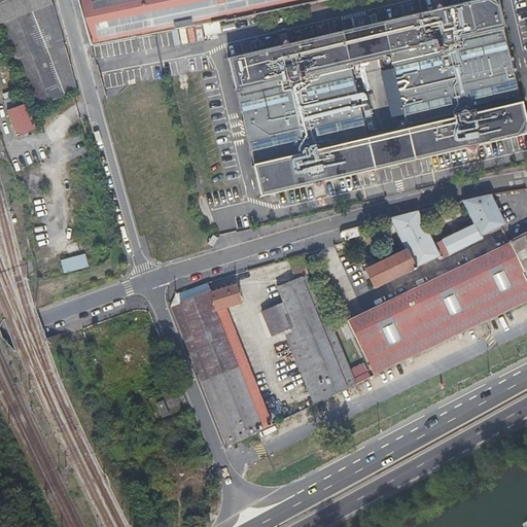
[(0,0),(0,26),(3,25),(14,56),(26,88),(23,89),(26,96),(29,95),(34,108),(77,91),(51,0),(0,0)]
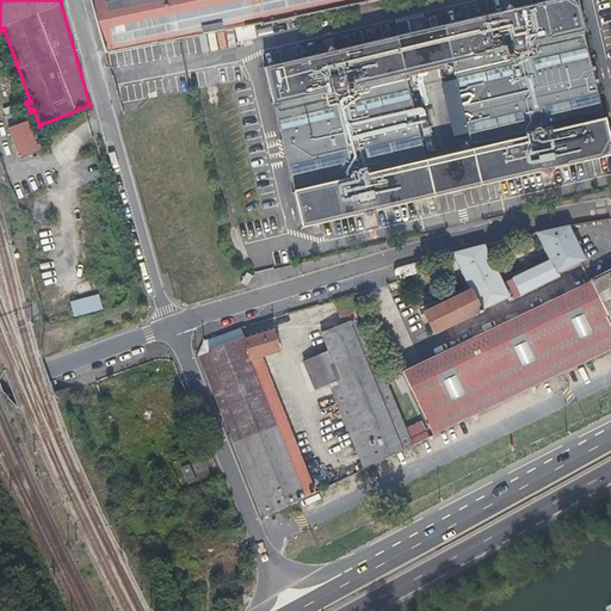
[(90,0),(105,55),(210,32),(233,29),(252,24),(259,23),(260,25),(375,0),(90,0)]
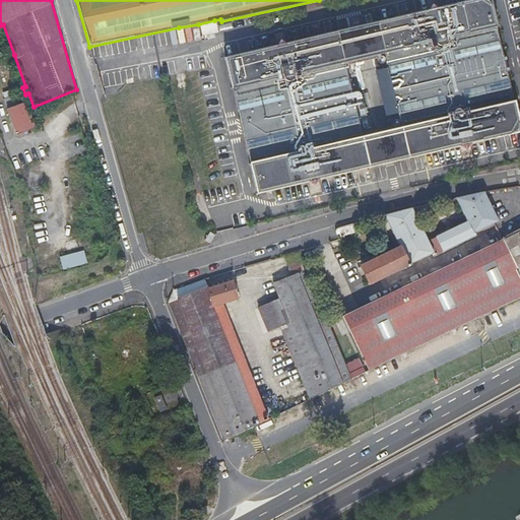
[(270,47),(270,50),(249,55),(224,60),(228,76),(231,89),(232,89),(238,119),(237,119),(240,134),(241,134),(248,164),(247,164),(250,177),(254,192),(278,187),(301,182),(301,184),(307,183),(306,178),(314,176),(315,181),(321,180),(321,178),(368,167),(368,168),(406,159),(406,158),(453,148),(454,150),(459,148),(458,143),(466,141),(468,147),(473,145),(473,143),(495,138),(519,133),(516,118),(506,74),(508,74),(508,70),(505,71),(504,63),(506,63),(505,59),(503,60),(493,15),(489,0),(465,5),(443,10),(443,8),(437,9),(439,15),(430,17),(429,11),(423,13),(423,15),(376,25),(376,24),(338,34),(338,35),(291,45),(290,43),(284,44),(286,50),(277,52),(276,46),(270,47)]
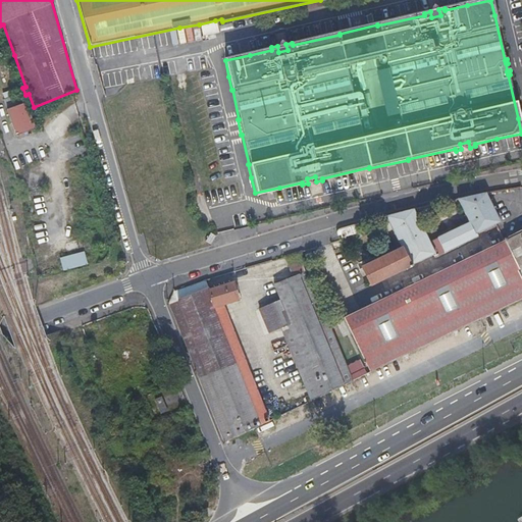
[(217,32),(215,20),(199,24),(201,35),(217,32)]
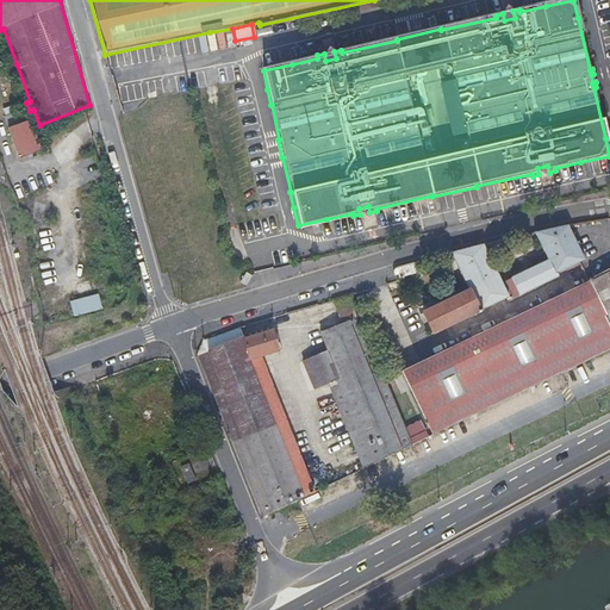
[(30,122),(19,125),(7,130),(18,160),(41,151),(30,122)]
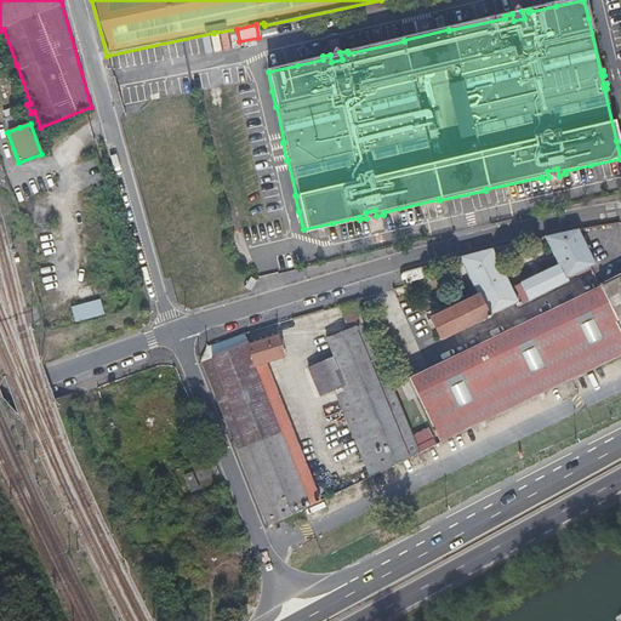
[(98,209),(104,208),(109,205),(106,193),(95,195),(98,209)]
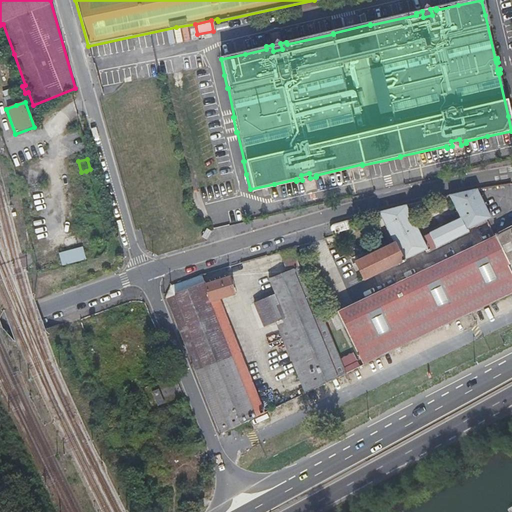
[(353,266),(363,285),(425,254),(427,257),(470,236),(468,232),(491,220),(477,190),(448,195),(459,218),(421,237),(410,214),(422,204),(422,201),(405,204),(401,205),(395,207),(385,210),(377,212),(394,245),(353,266)]
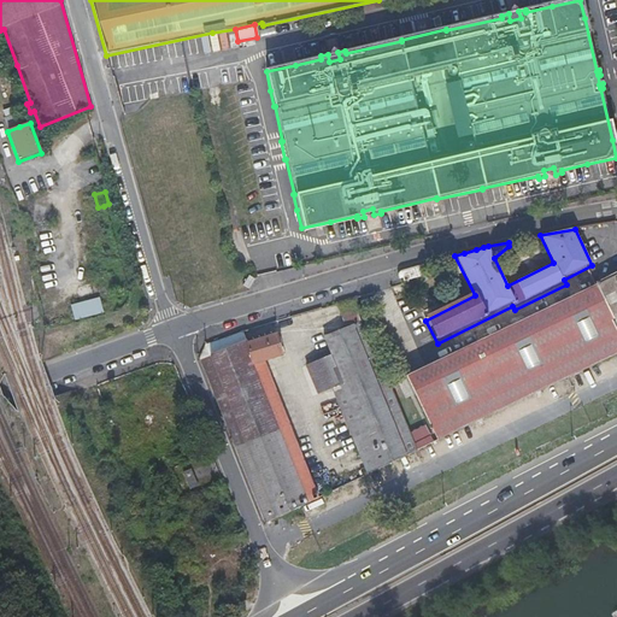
[(425,266),(424,264),(404,270),(398,276),(398,278),(401,277),(405,281),(427,274),(427,272),(425,274),(423,266),(425,266)]
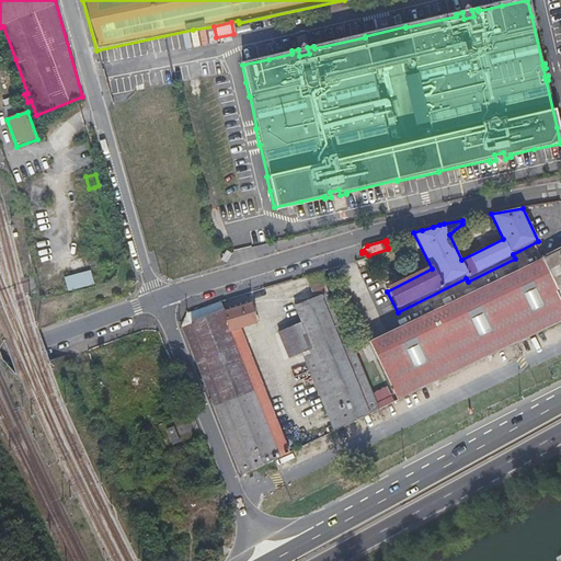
[(560,249),(541,259),(557,293),(560,290),(560,249)]
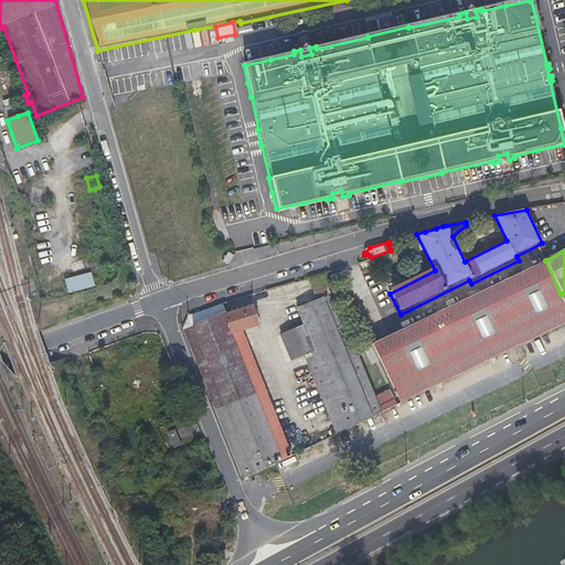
[(545,260),(464,302),(370,347),(391,390),(397,404),(486,363),(564,324),(564,304),(561,295),(545,260)]
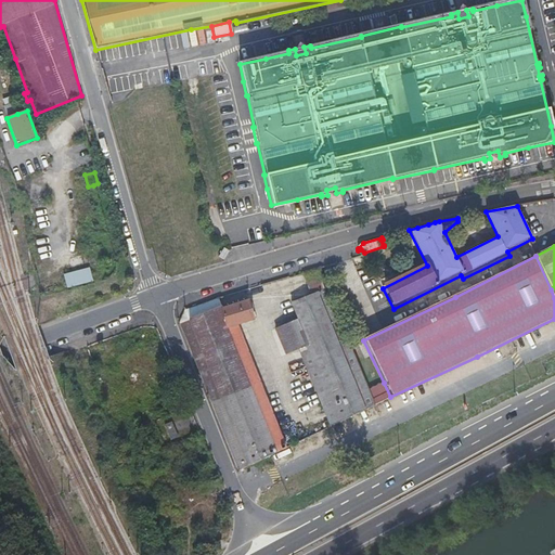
[(66,287),(92,281),(89,267),(63,274),(66,287)]
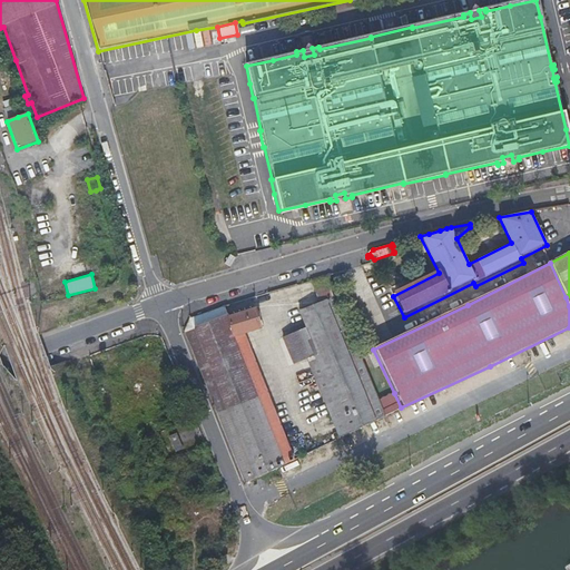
[(316,354),(311,356),(305,359),(336,439),(383,416),(377,401),(327,274),(316,277),(325,301),(298,310),(305,326),(316,354)]
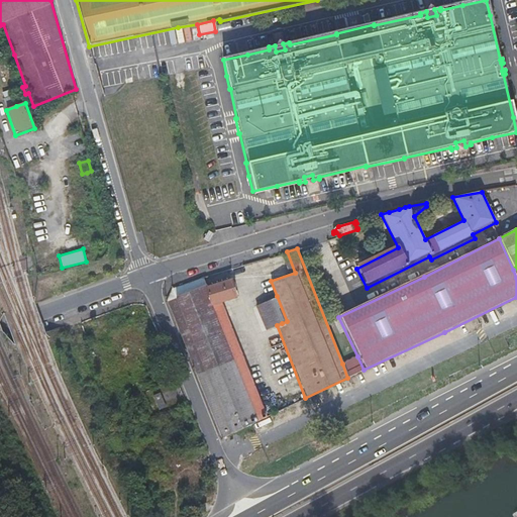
[(206,288),(202,277),(186,282),(171,287),(165,300),(194,375),(228,360),(208,307),(236,296),(230,279),(206,288)]
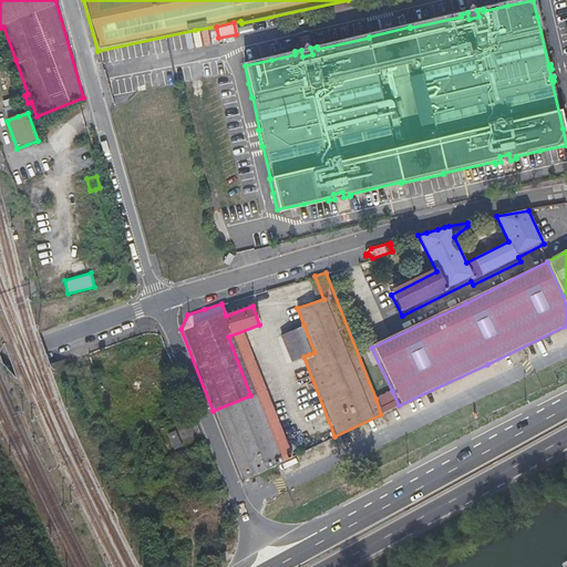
[(315,352),(303,325),(280,333),(291,361),(303,357),(315,352)]
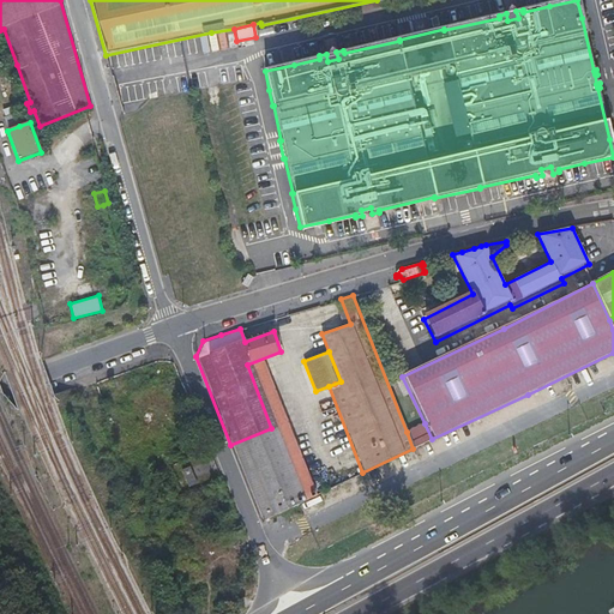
[(407,432),(413,449),(432,439),(425,423),(407,432)]
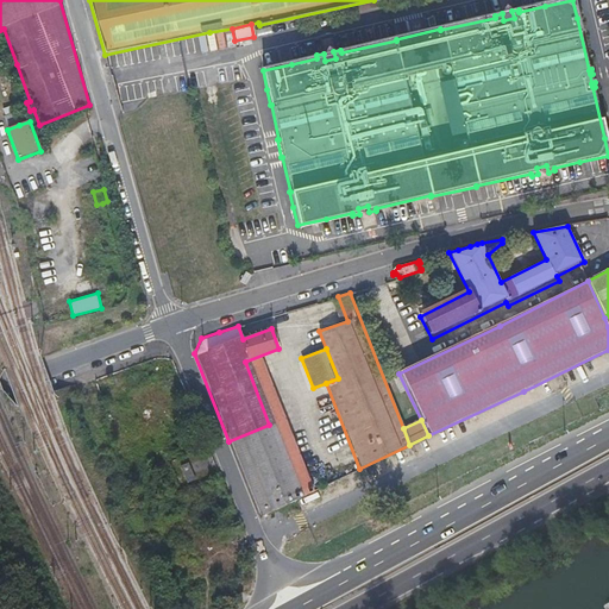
[(228,441),(258,516),(296,498),(269,425),(228,441)]
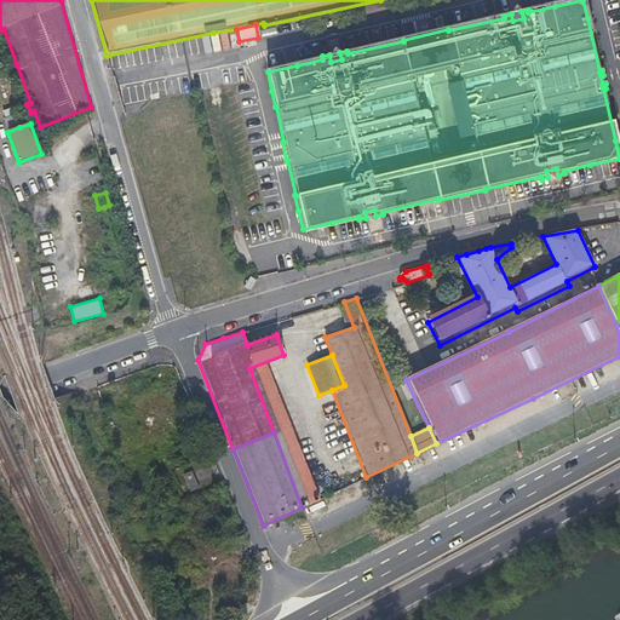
[(211,463),(184,468),(189,491),(216,486),(211,463)]
